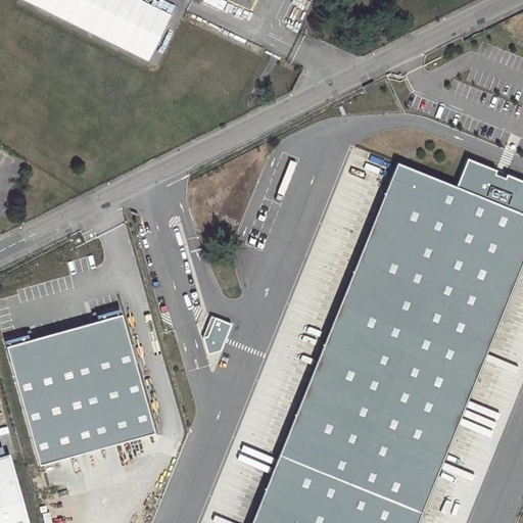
[(25,0),(147,60),(171,13),(142,0),(25,0)]
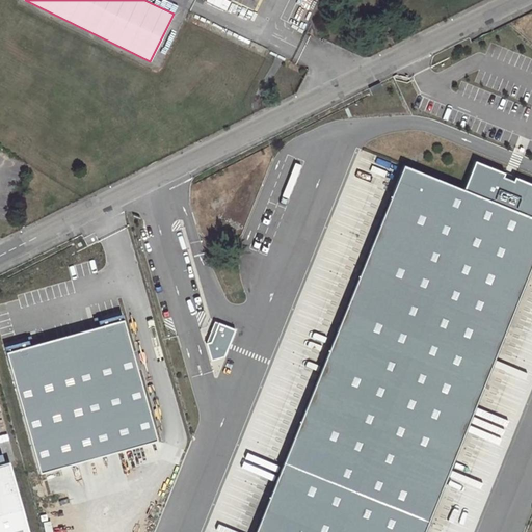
[(423,531),(531,263),(531,183),(514,177),(513,180),(502,176),(504,173),(474,160),(462,188),(403,164),(255,531),(423,531)]
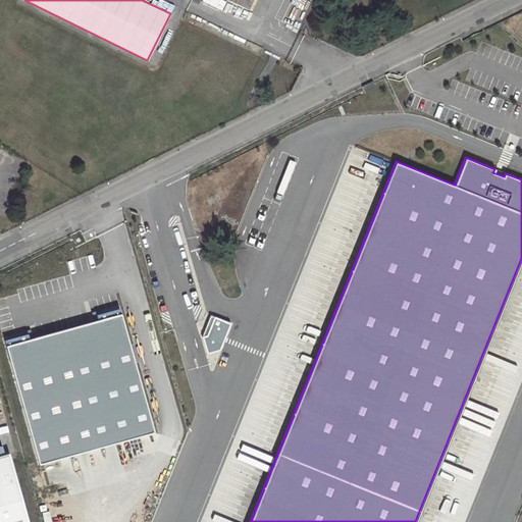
[(92,248),(85,252),(88,257),(95,253),(92,248)]
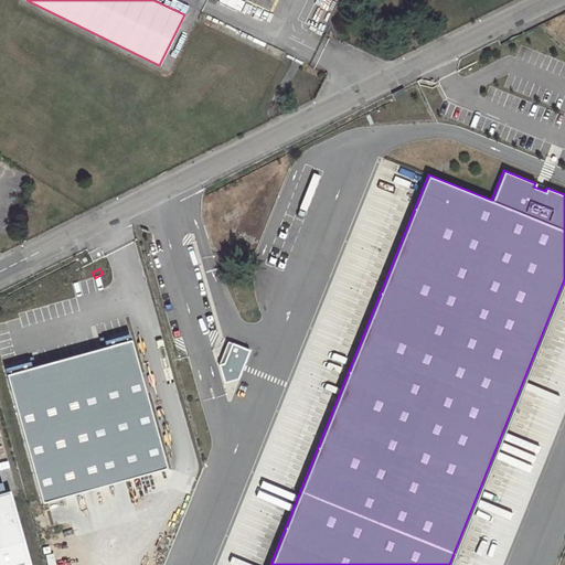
[(38,296),(31,300),(35,306),(42,302),(38,296)]
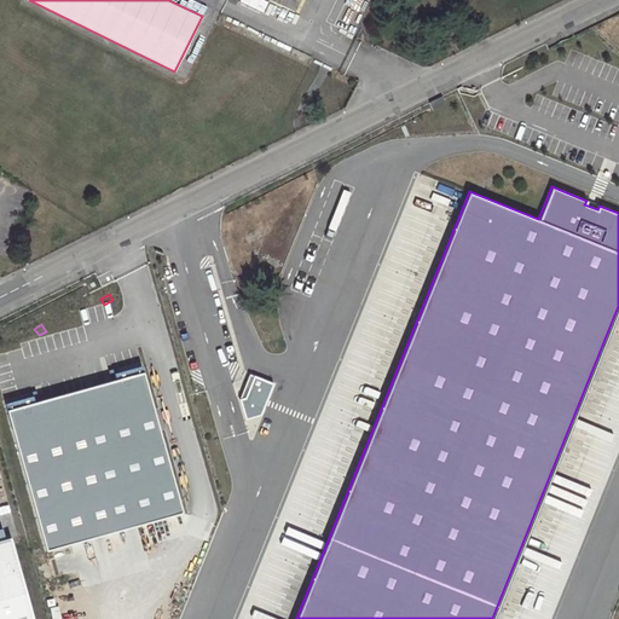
[(138,370),(0,404),(36,550),(183,514),(172,472),(163,474),(138,370)]
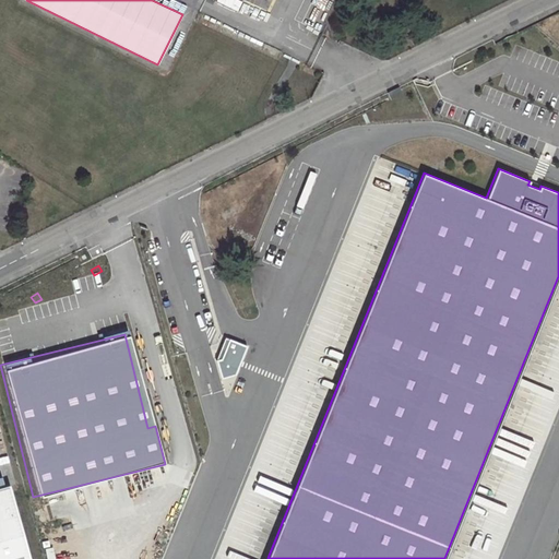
[(229,377),(244,345),(225,337),(212,369),(229,377)]
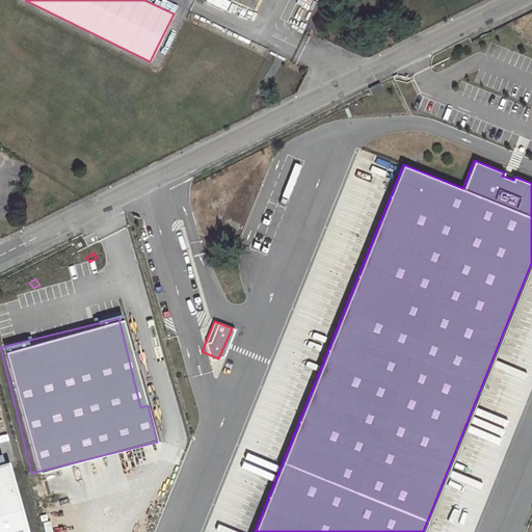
[(0,531),(28,531),(9,462),(0,464),(0,531)]
